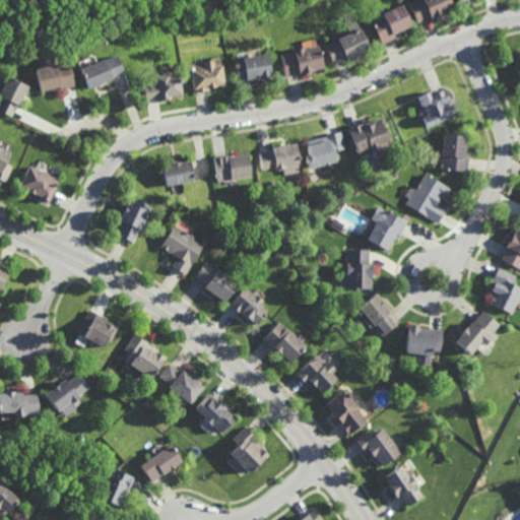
[(449,0),(452,6),(443,11),(439,13),(440,14),(430,19),(428,16),(416,21),(407,3),(413,0),(449,0)]
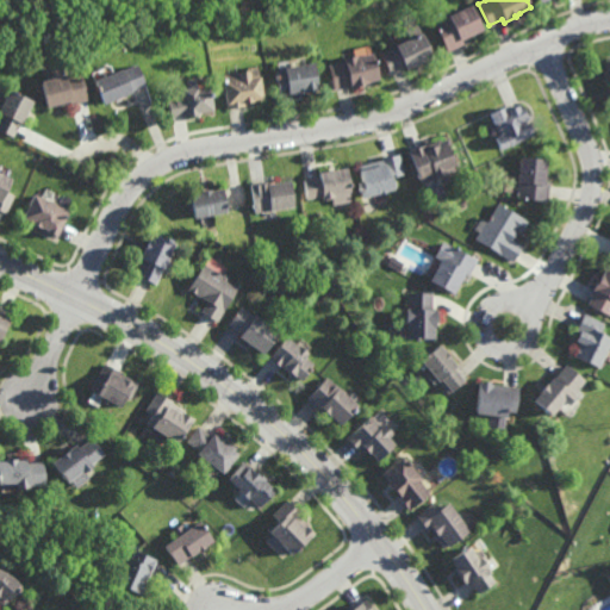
[(446,51),(433,24),(447,17),(446,14),(470,4),(481,29),(460,38),(462,44),(446,51)]
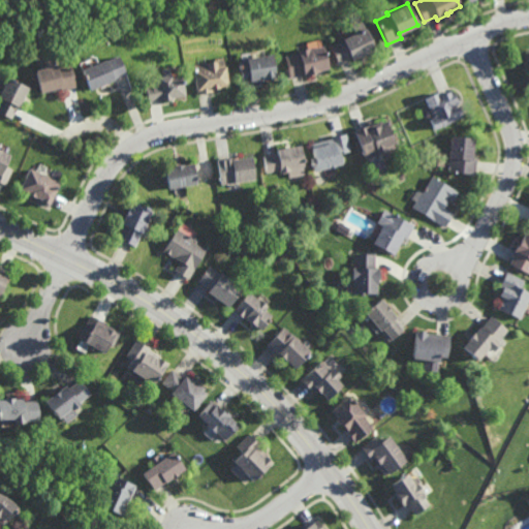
[(365,28),(366,27),(376,49),(352,60),(350,57),(338,63),(330,47),(343,39),(343,38),(354,32),(351,25),(361,21),(365,28)]
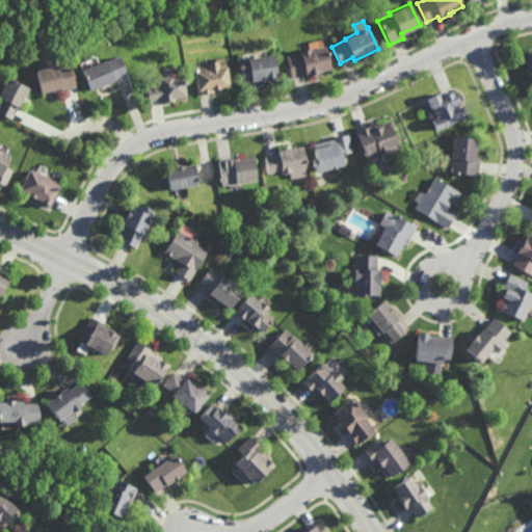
[(330,68),(321,70),(322,71),(317,73),(317,74),(307,77),(306,74),(291,77),(285,56),(299,53),(298,50),(310,47),(311,49),(324,46),(330,68)]
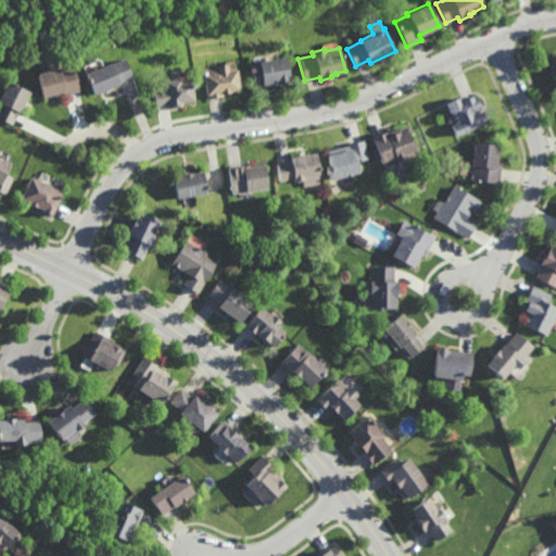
[(255,89),(251,64),(257,62),(256,61),(285,55),(290,80),(277,83),(278,86),(255,89)]
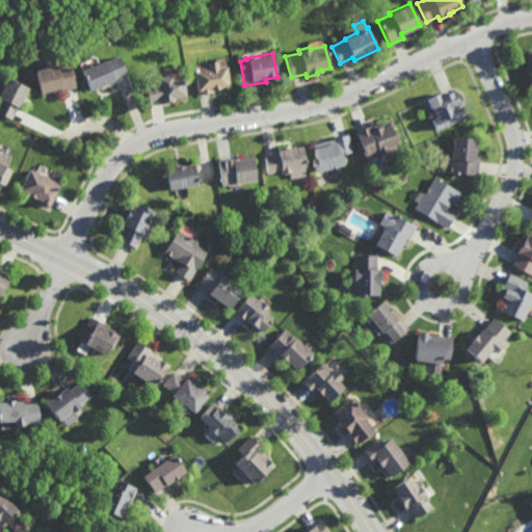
[(126,73),(113,79),(113,80),(89,90),(80,70),(104,59),(105,61),(118,55),(126,73)]
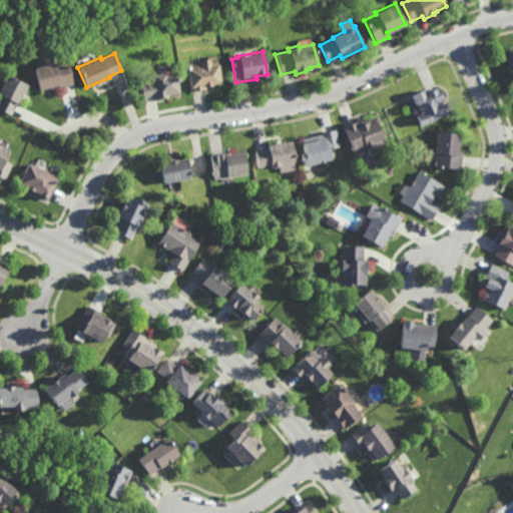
[(209,65),(217,63),(220,82),(212,84),(212,85),(204,86),(205,88),(190,91),(186,66),(188,66),(187,62),(208,58),(209,65)]
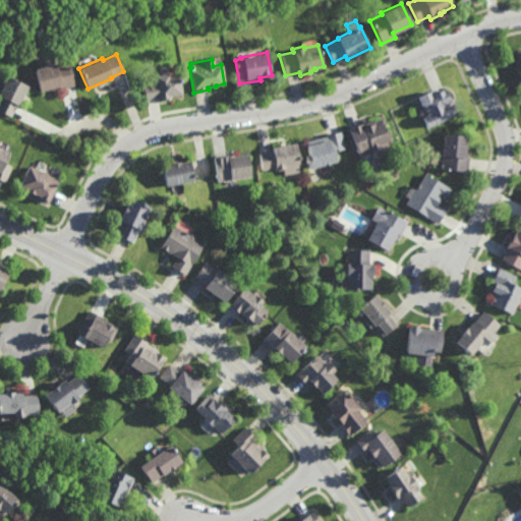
[(73,85),(59,89),(58,85),(39,91),(34,68),(54,63),(55,64),(67,61),(73,85)]
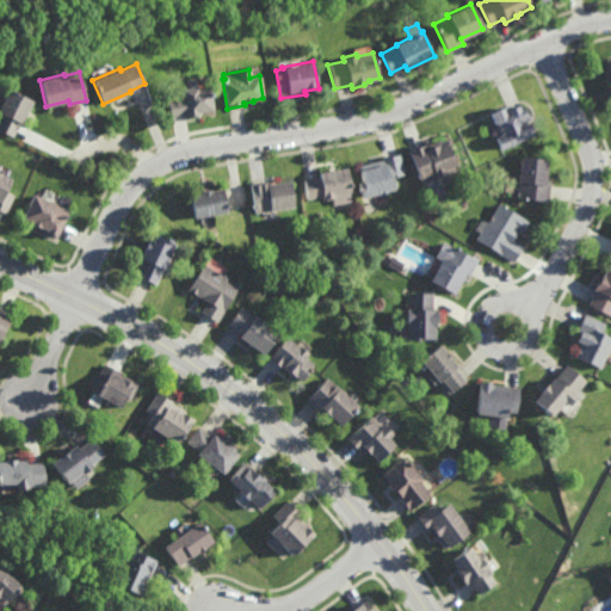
[(0,86),(6,90),(7,90),(31,100),(13,137),(0,131),(0,116),(1,113),(0,112),(0,86)]
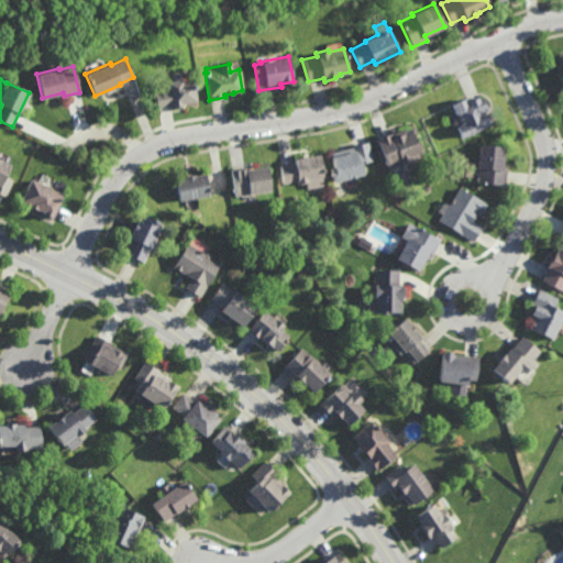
[(183,83),(192,80),(196,101),(183,103),(183,106),(157,109),(155,91),(161,90),(159,86),(167,85),(166,81),(181,79),(183,83)]
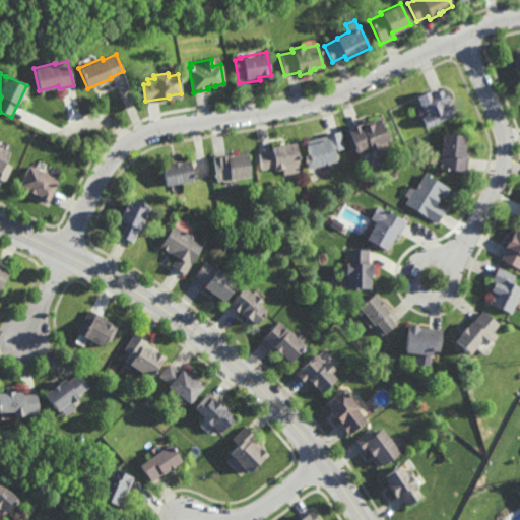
[(446,92),(448,91),(452,102),(449,104),(454,114),(426,127),(420,117),(425,115),(415,96),(430,89),(432,92),(440,88),(441,89),(444,88),(446,92)]
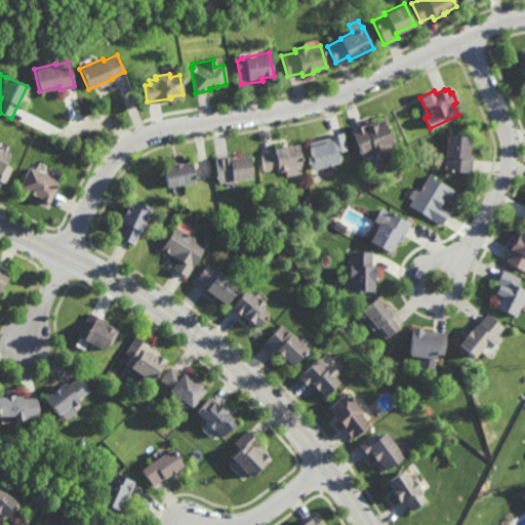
[(395,142),(393,143),(394,147),(376,153),(376,152),(363,157),(354,129),(368,124),(389,117),(391,122),(389,123),(395,142)]
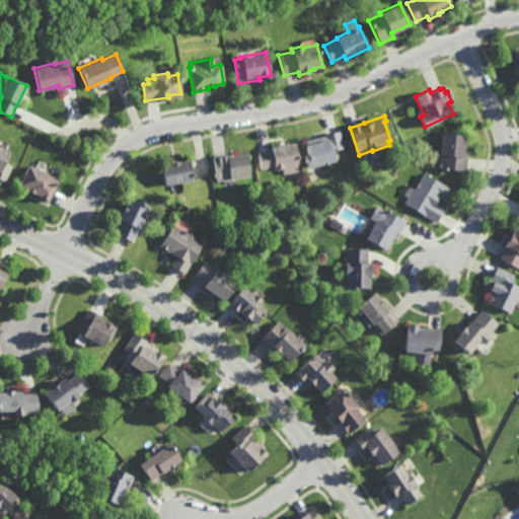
[(324,164),(308,168),(305,155),(308,154),(305,141),(326,136),(326,135),(341,131),(345,148),(337,150),(339,159),(338,159),(339,160),(329,163),(324,164)]
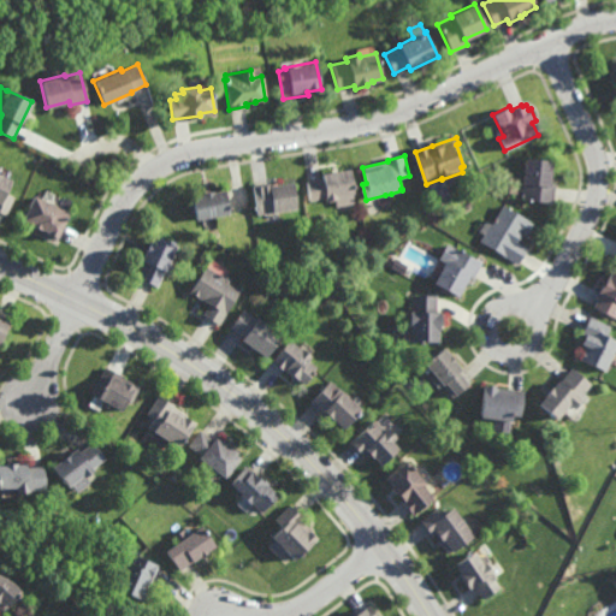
[(554,202),(522,200),(523,183),(520,183),(522,158),(551,160),(549,184),(555,184),(554,202)]
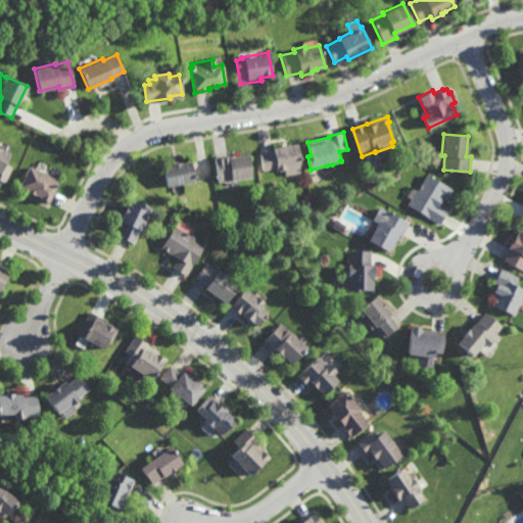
[(301,173),(286,175),(285,170),(279,171),(278,171),(277,169),(264,171),(260,154),(275,151),(274,147),(298,143),(301,164),(300,164),(301,173)]
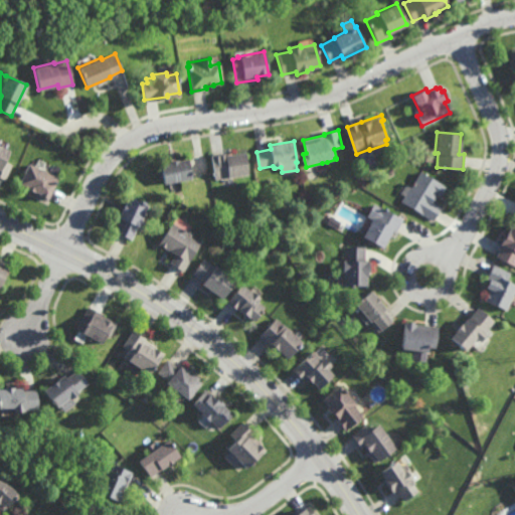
[(6,179),(0,176),(0,146),(9,151),(4,161),(13,165),(6,179)]
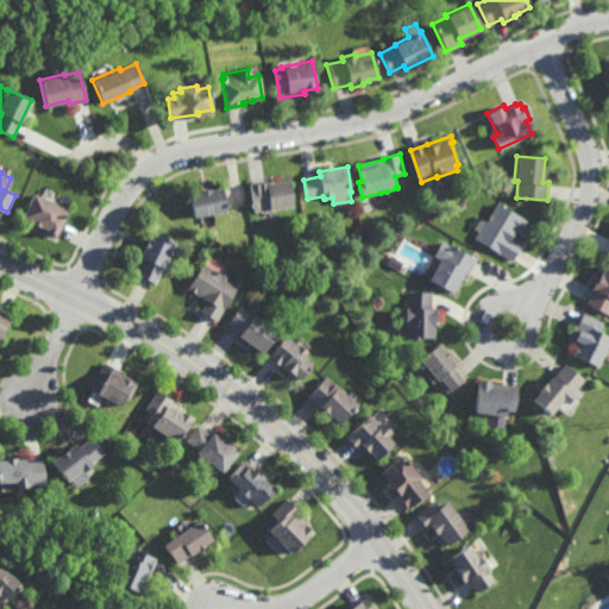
[(295,207),(255,212),(251,182),(269,180),(269,183),(290,180),(295,207)]
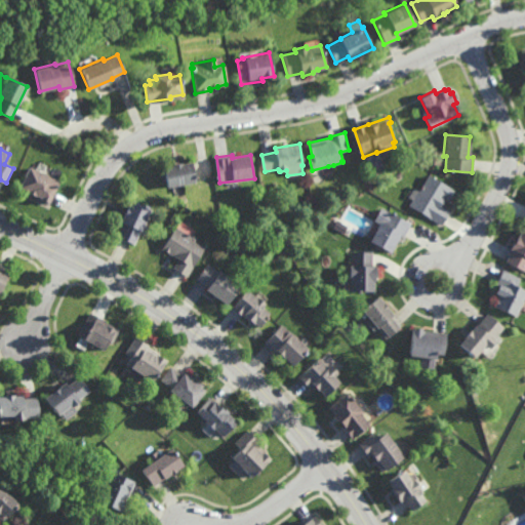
[(196,182),(168,188),(163,168),(173,165),(173,164),(182,162),(182,164),(192,162),(196,182)]
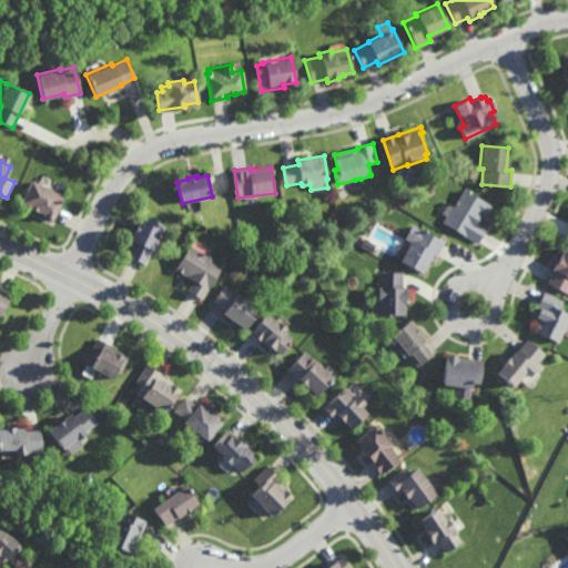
[(41,185),(41,183),(66,195),(53,220),(39,213),(40,212),(31,208),(32,206),(22,201),(29,188),(28,188),(31,181),(41,185)]
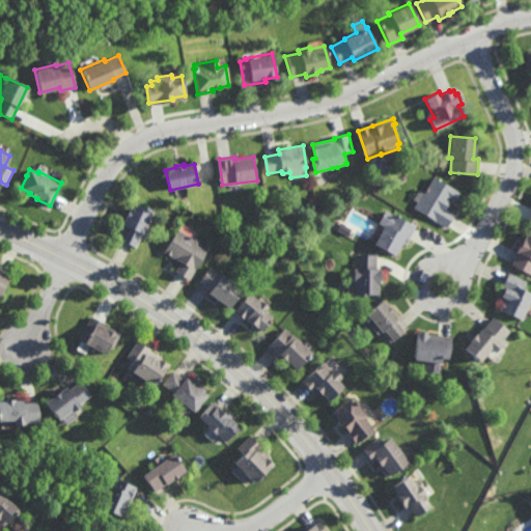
[(453,201),(449,199),(448,200),(449,201),(445,207),(455,214),(447,228),(414,208),(432,176),(459,192),(453,201)]
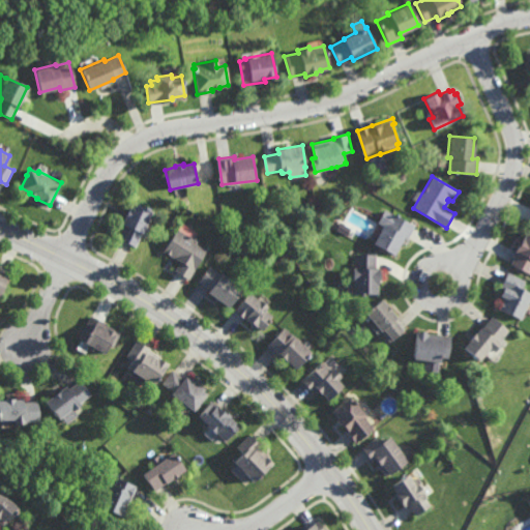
[(146,208),(146,206),(151,209),(150,209),(153,211),(146,225),(151,228),(147,236),(142,233),(136,246),(119,239),(126,226),(123,224),(134,202),(146,208)]
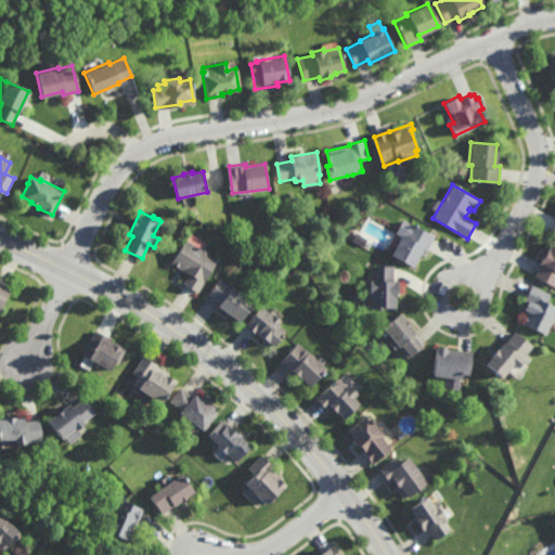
[(428,250),(425,249),(415,268),(392,255),(402,236),(397,233),(404,219),(436,236),(428,250)]
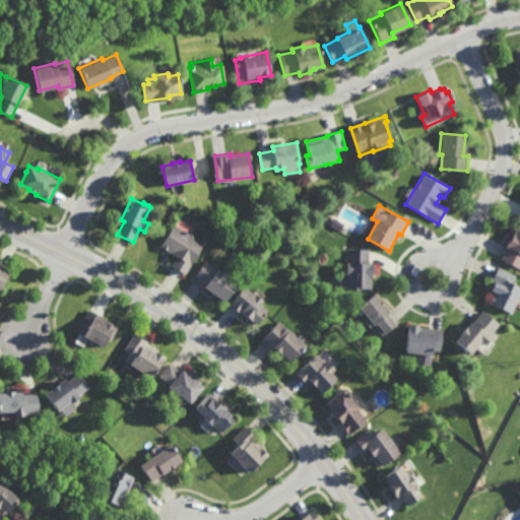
[(341,231),(330,224),(334,218),(344,224),(341,231)]
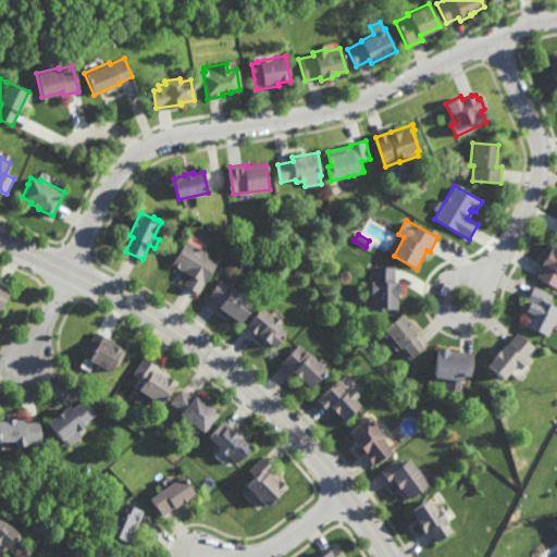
[(198,248),(199,247),(201,248),(201,249),(203,251),(206,250),(209,252),(209,255),(219,261),(198,293),(184,283),(189,274),(172,263),(187,240),(198,248)]
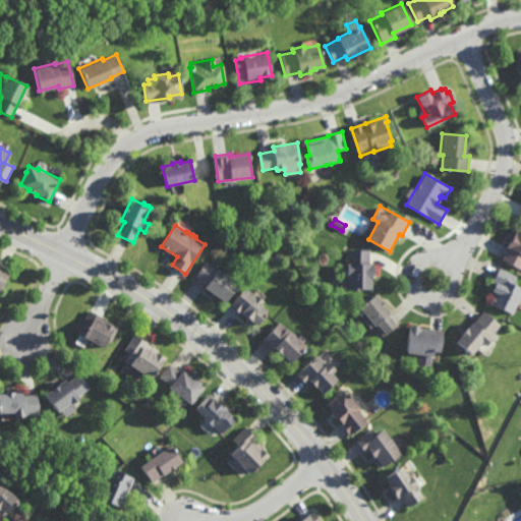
[(520,227),(520,269),(503,259),(508,248),(506,247),(513,233),(515,234),(519,226),(520,227)]
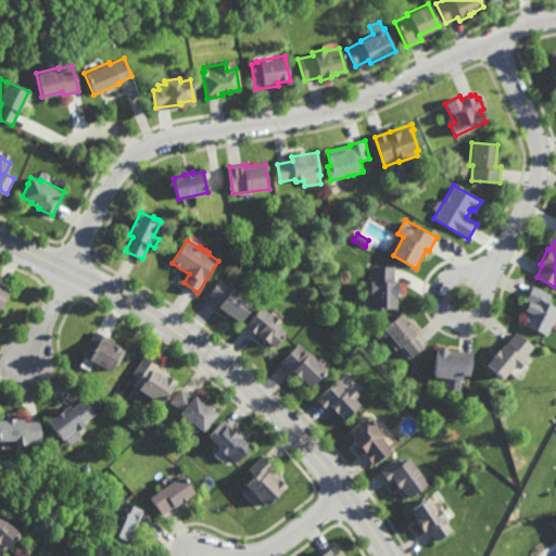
[(395,282),(400,282),(400,298),(399,298),(399,299),(397,299),(397,308),(373,308),(373,293),(370,293),(370,280),(373,280),(373,267),(395,266),(395,282)]
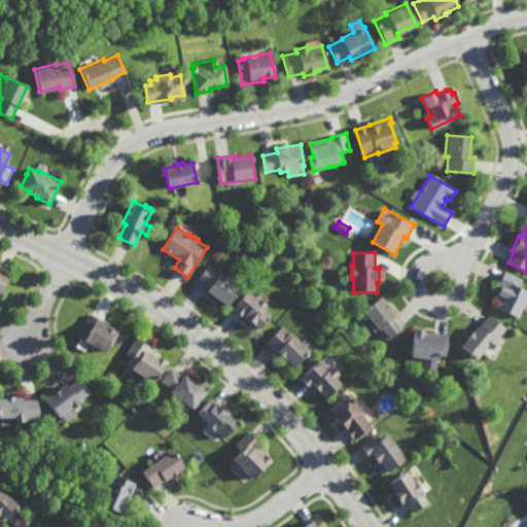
[(220,273),(221,272),(241,287),(227,306),(207,290),(209,287),(198,279),(209,265),(220,273)]
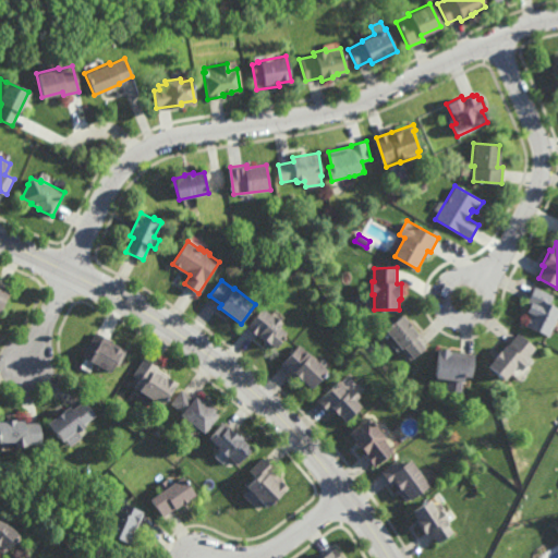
[(0,284),(10,289),(0,312),(0,284)]
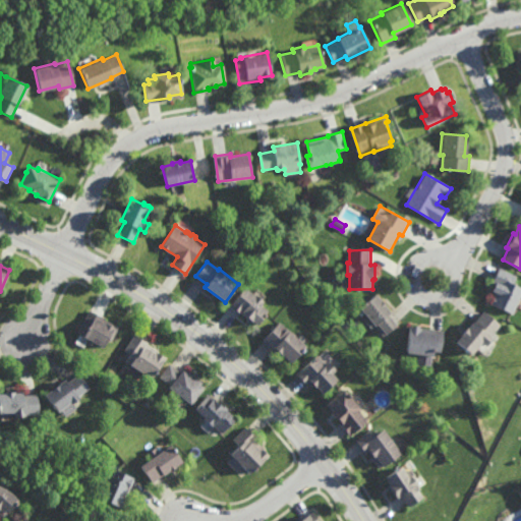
[(520,295),(513,313),(491,304),(495,296),(491,295),(494,292),(491,291),(496,283),(493,282),(500,268),(517,276),(513,284),(520,287),(520,295)]
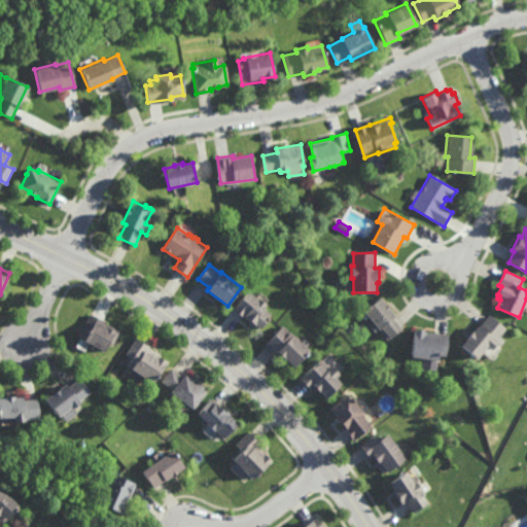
[(257,299),(258,297),(267,305),(264,308),(271,314),(258,327),(254,324),(253,325),(244,317),(244,318),(232,308),(248,290),(257,299)]
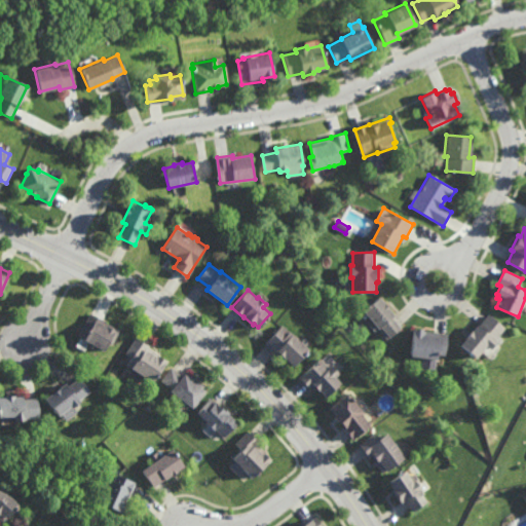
[(385,303),(386,303),(397,315),(396,316),(404,327),(390,338),(390,337),(387,339),(379,329),(375,333),(369,325),(373,322),(364,310),(380,297),(385,303)]
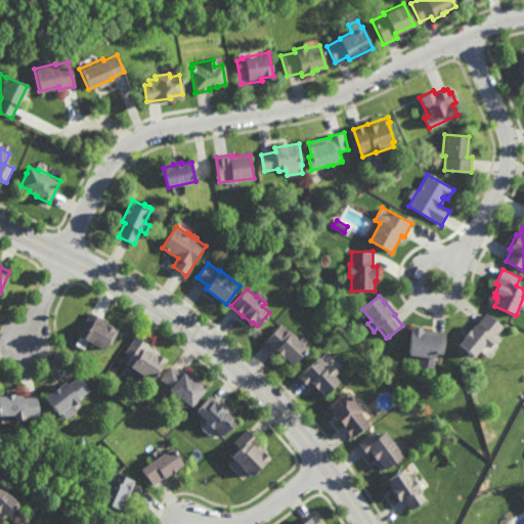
[(119,329),(112,342),(108,341),(103,350),(95,345),(94,348),(86,343),(88,340),(77,334),(90,311),(119,329)]
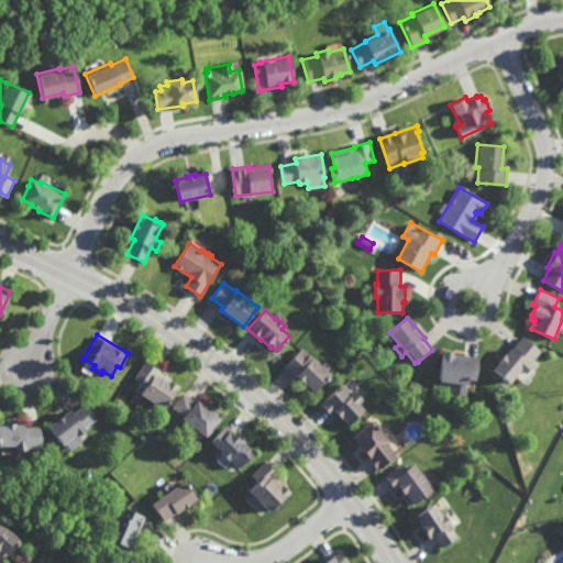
[(541,352),(530,364),(531,365),(523,375),(519,371),(508,384),(492,370),(497,364),(496,363),(504,354),(505,355),(510,349),(511,350),(523,337),(541,352)]
